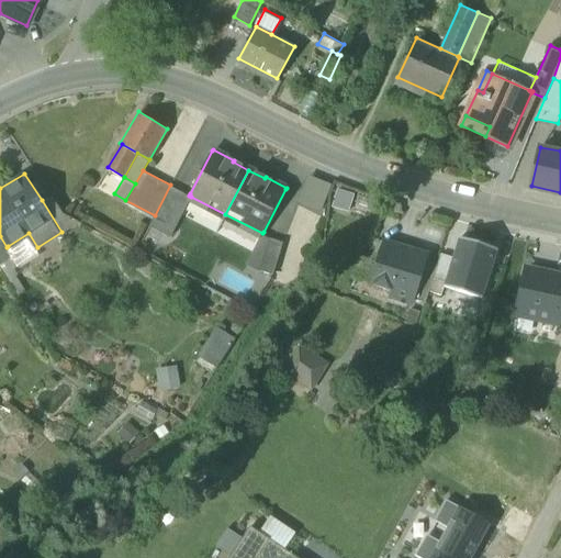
[(183,191),(170,185),(155,215),(168,222),(183,191)]
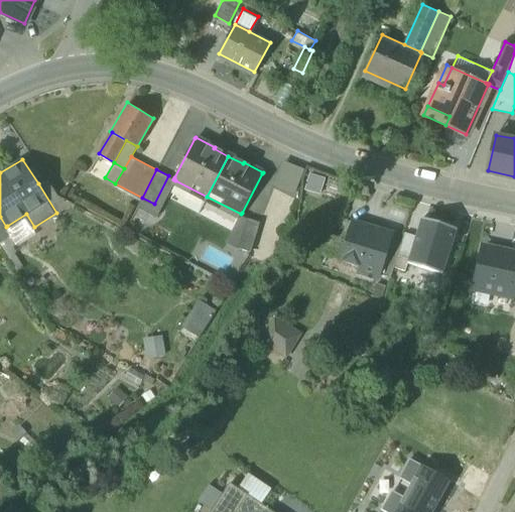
[(154,204),(142,198),(137,206),(157,216),(175,180),(173,179),(174,177),(168,175),(154,204)]
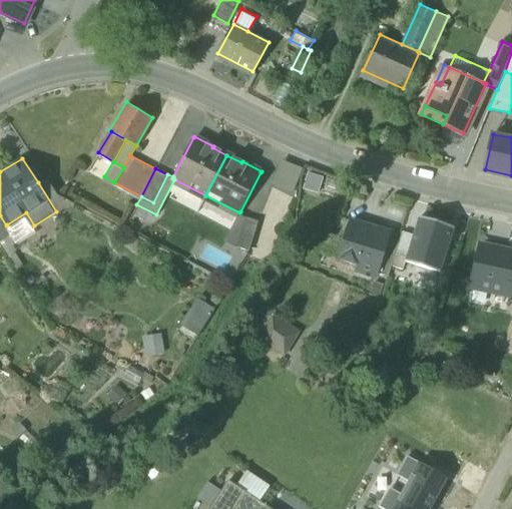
[(38,182),(56,211),(66,205),(48,176),(38,182)]
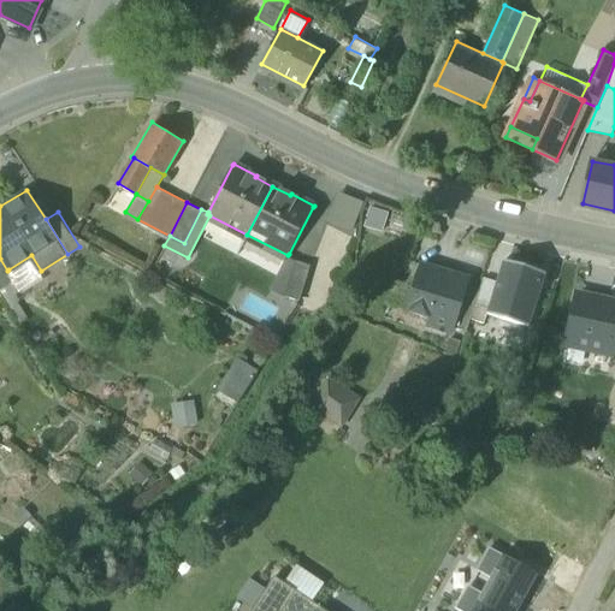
[(285,294),(296,259),(289,254),(288,255),(272,286),(285,294)]
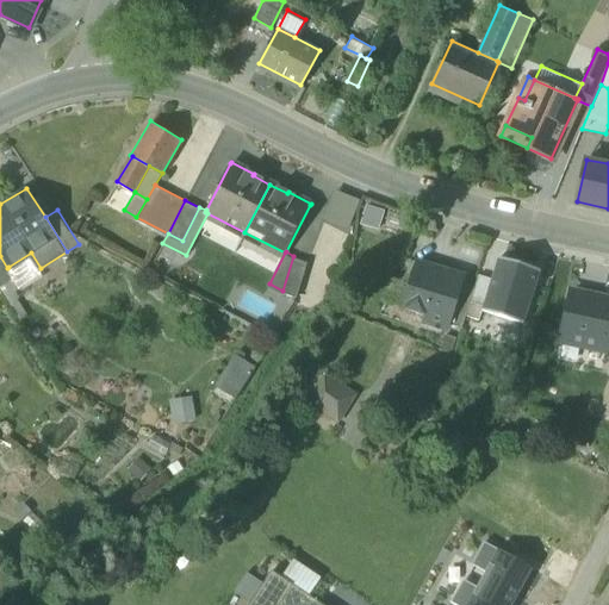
[(8,267),(14,275),(22,287),(43,273),(41,268),(31,253),(8,267)]
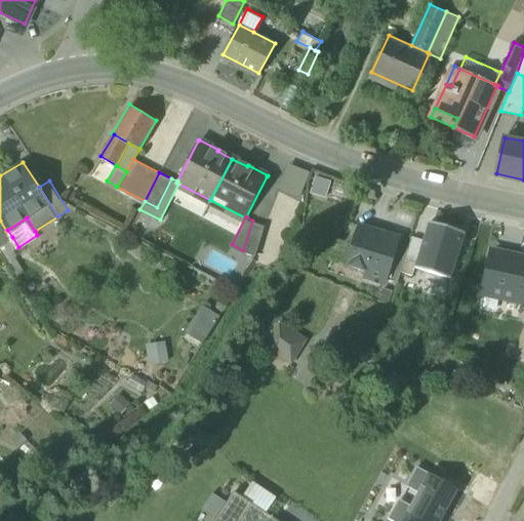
[(466,231),(430,219),(424,238),(415,266),(450,277),(466,231)]
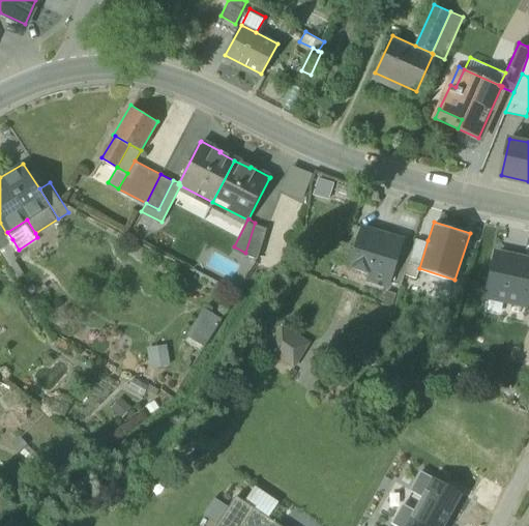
[(0,245),(0,247),(12,239),(7,232),(6,233),(0,223),(0,245)]
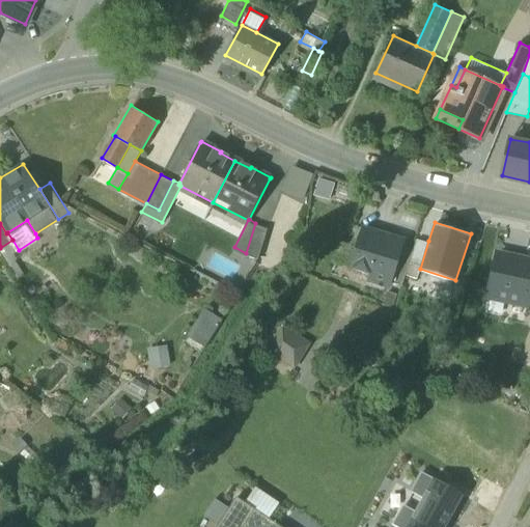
[(246,253),(258,257),(268,227),(255,223),(246,253)]
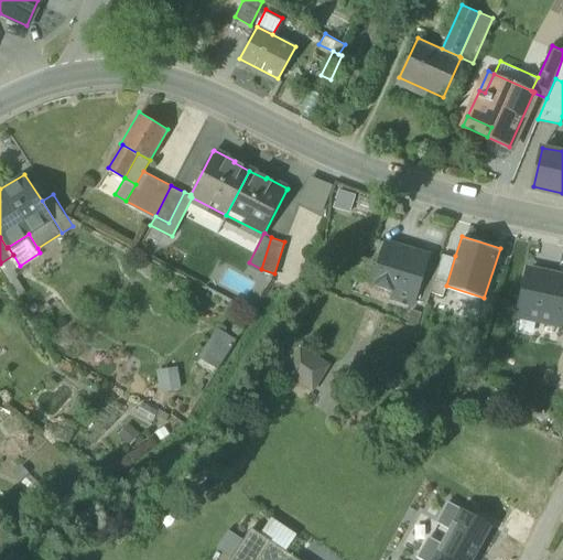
[(403,246),(387,240),(374,283),(393,289),(391,295),(413,302),(414,299),(426,260),(428,256),(402,248),(403,246)]
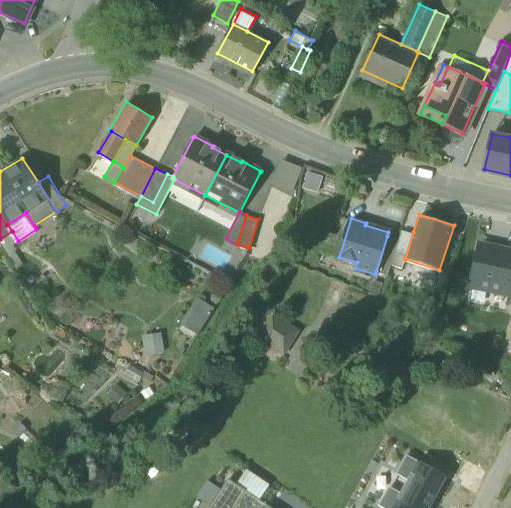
[(391,263),(403,267),(405,259),(413,232),(402,229),(399,240),(391,263)]
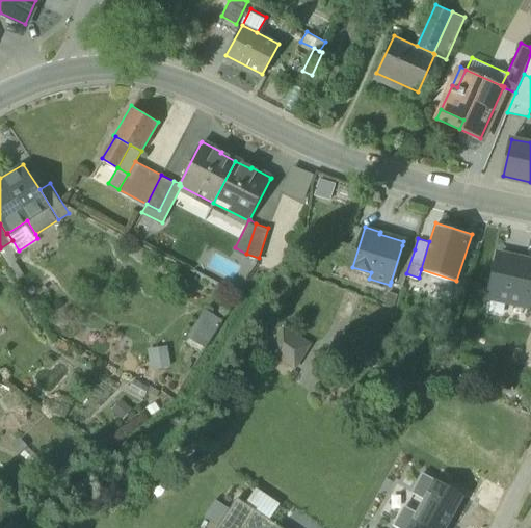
[(15,254),(19,251),(12,240),(0,248),(10,263),(17,259),(18,258),(15,254)]
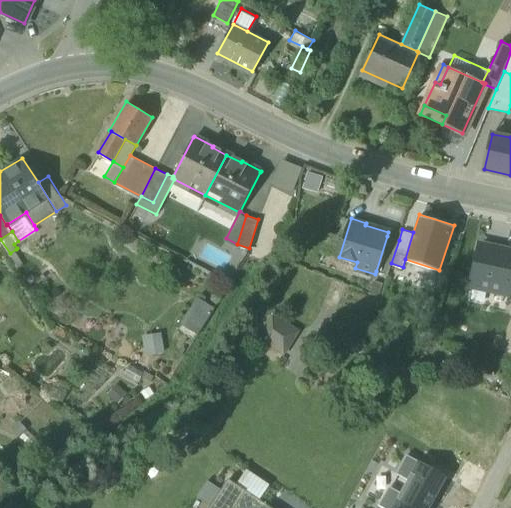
[(387,236),(376,271),(388,274),(391,263),(399,240),(387,236)]
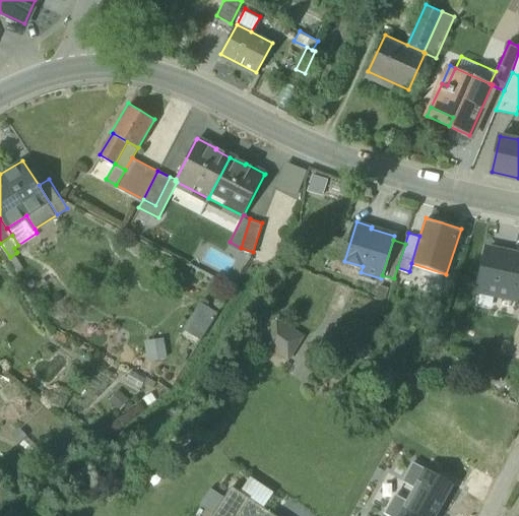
[(518,253),(489,247),(480,287),(518,296),(518,295),(518,253)]
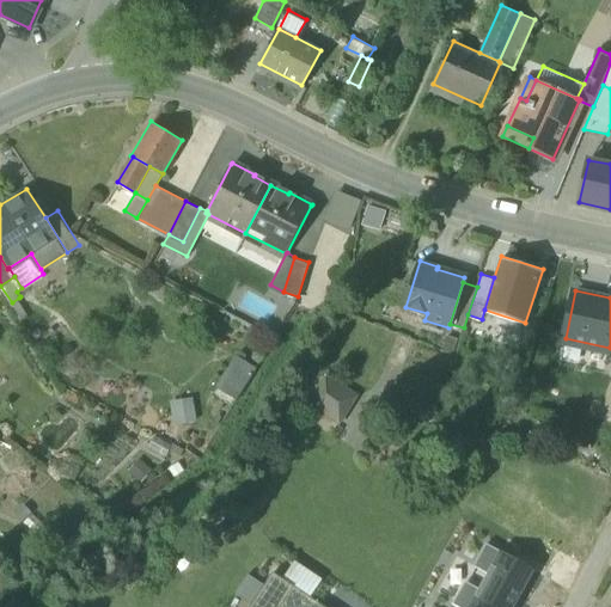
[(19,298),(12,302),(22,319),(30,314),(19,298)]
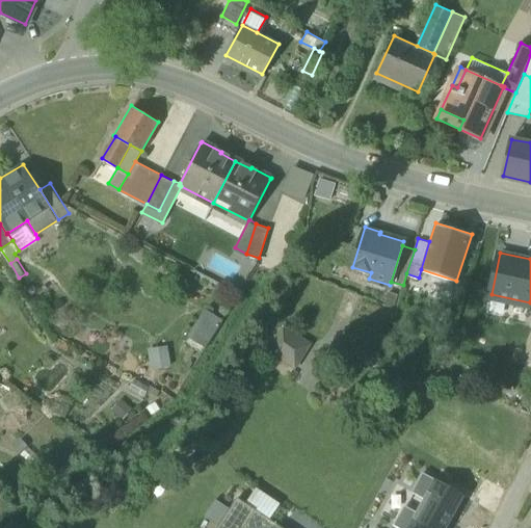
[(187,336),(206,346),(223,317),(206,307),(187,336)]
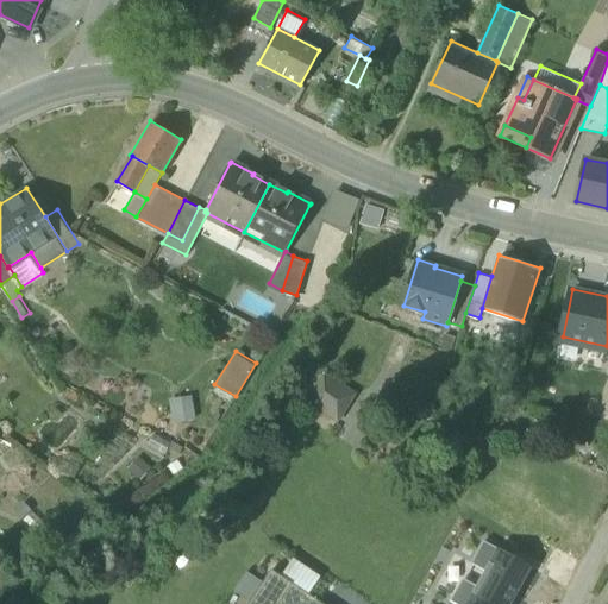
[(337,420),(357,392),(333,375),(313,403),(337,420)]
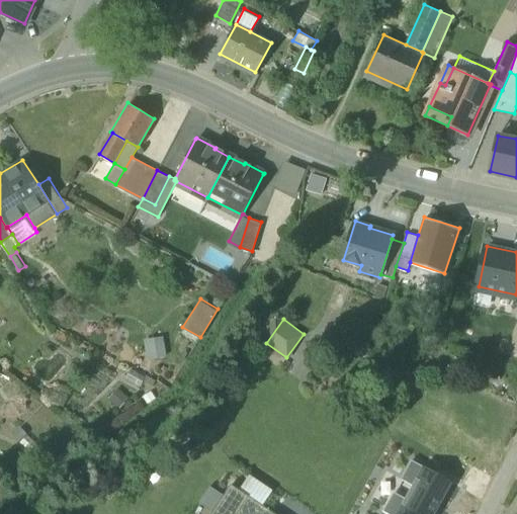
[(144,338),(147,358),(167,355),(163,335),(144,338)]
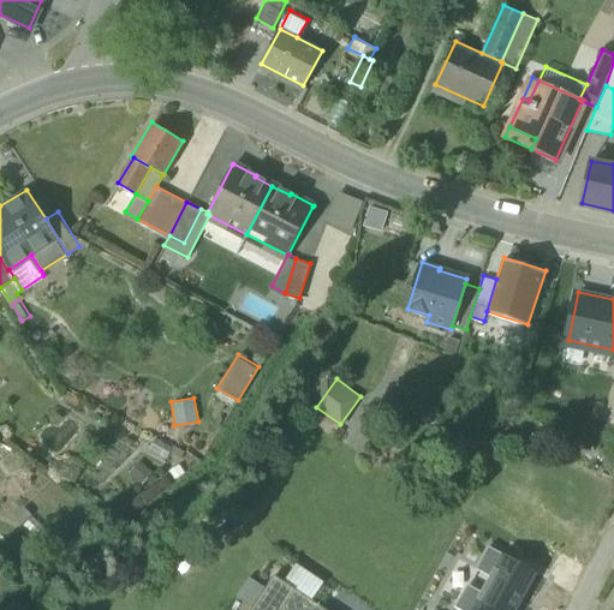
[(130,471),(143,482),(154,470),(139,459),(130,471)]
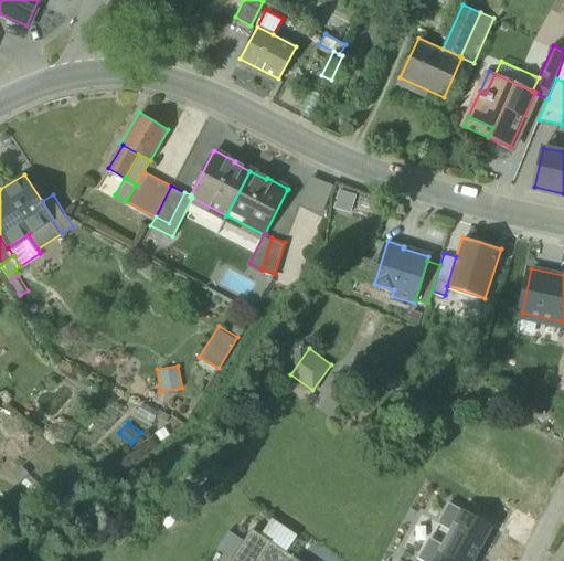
[(429,535),(418,556),(427,560),(472,560),(493,525),(449,500),(437,521),(450,528),(443,542),(429,535)]
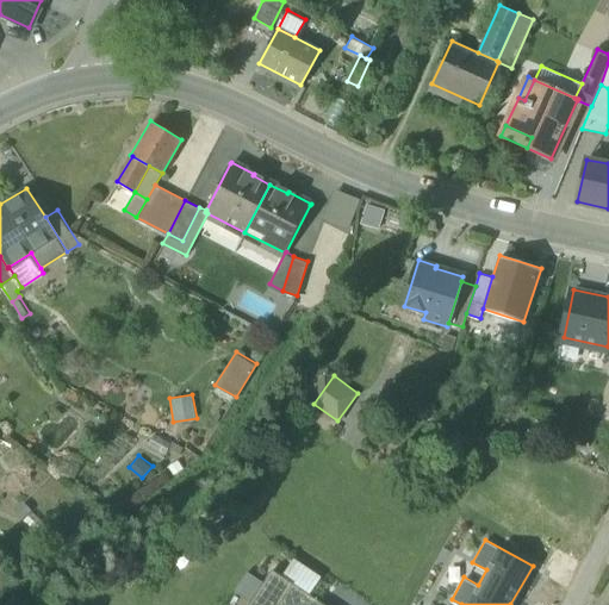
[(294,556),(281,575),(309,593),(322,574),(294,556)]
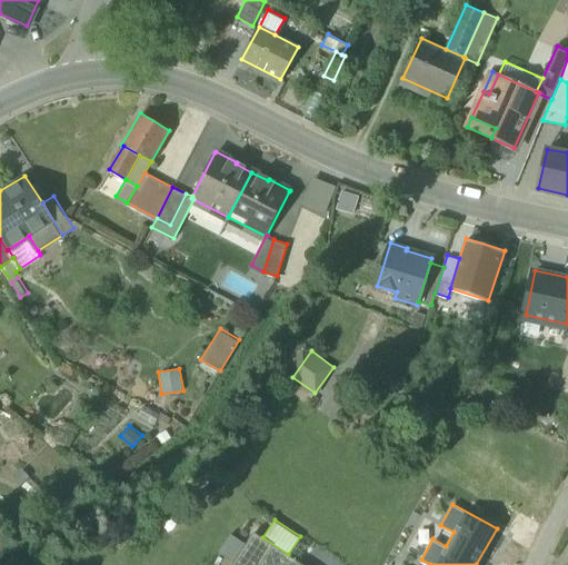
[(440,525),(432,538),(446,546),(454,532),(440,525)]
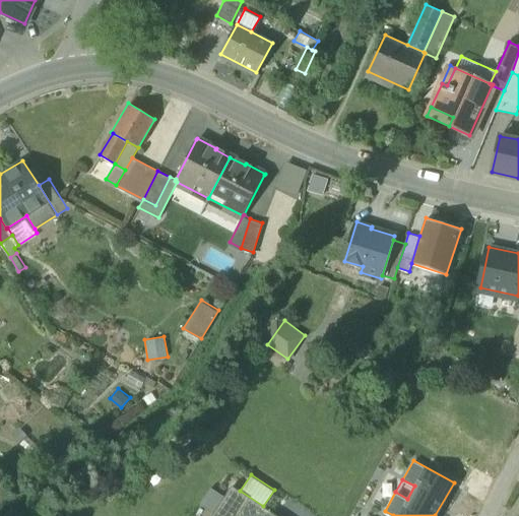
[(199,503),(214,512),(225,495),(211,486),(199,503)]
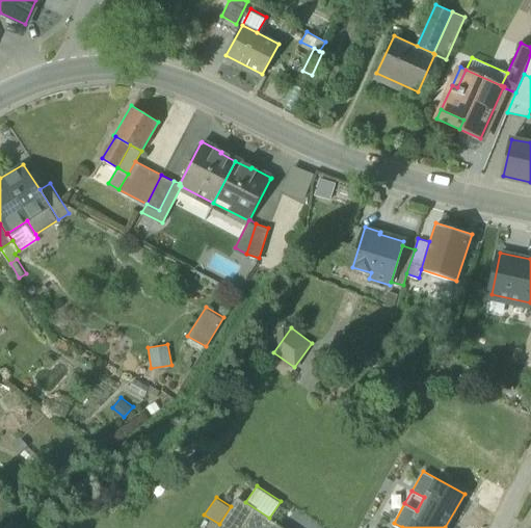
[(219,524),(216,527),(285,527),(269,518),(245,502),(238,497),(231,506),(219,524)]
